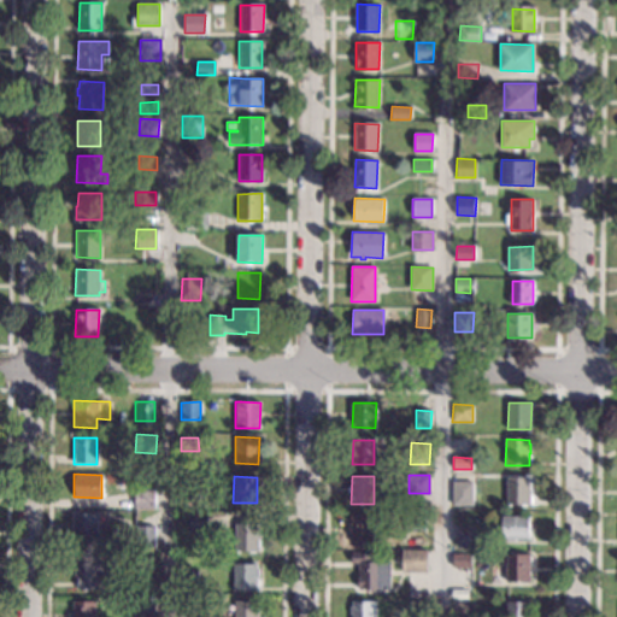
[(530,494),(533,494),(533,504),(507,504),(507,479),(530,479),(530,494)]
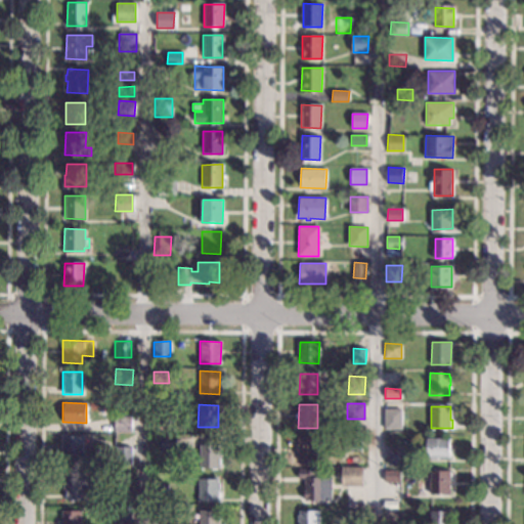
[(401,429),(384,429),(385,409),(401,409),(401,429)]
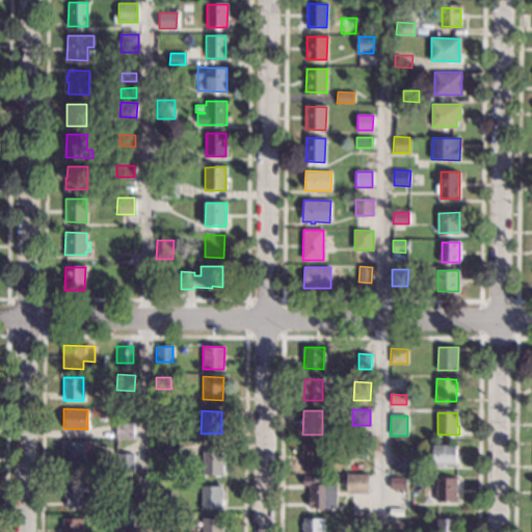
[(132,439),(115,439),(115,423),(133,423),(132,439)]
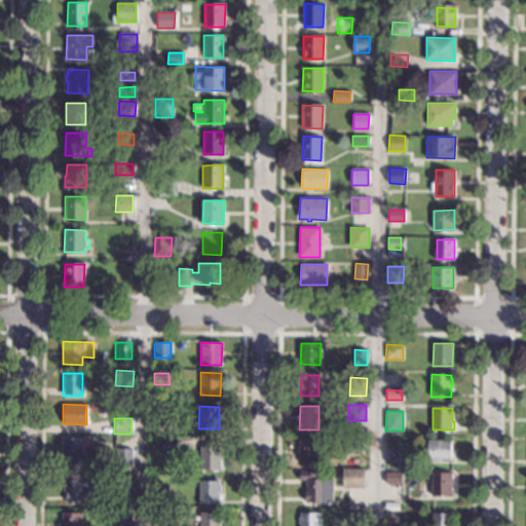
[(168,421),(168,431),(152,431),(153,420),(168,421)]
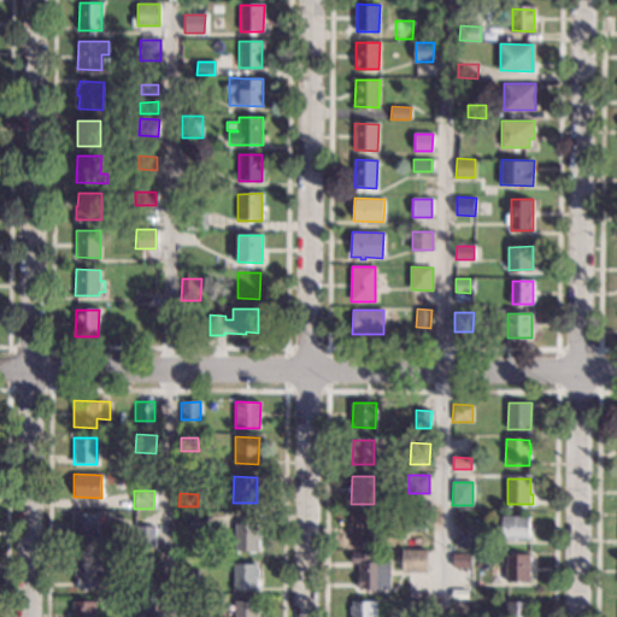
[(206,515),(206,532),(189,532),(189,513),(206,515)]
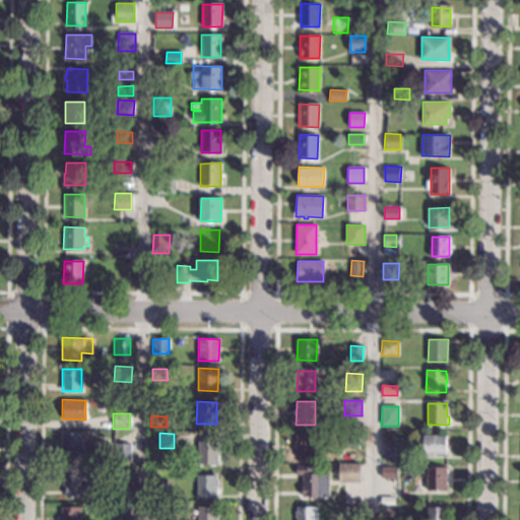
[(90,447),(81,447),(81,456),(59,456),(59,447),(62,447),(62,434),(90,434),(90,447)]
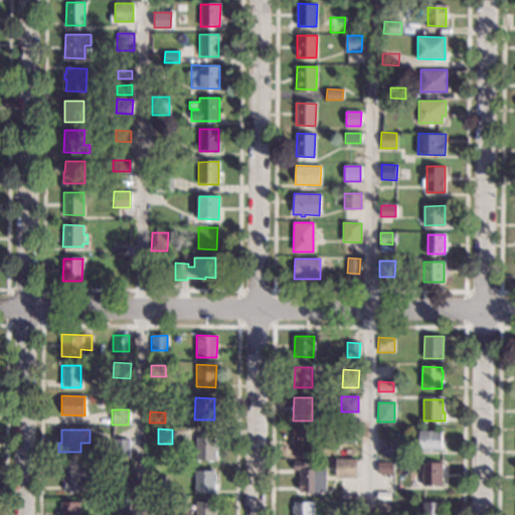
[(313,453),(293,453),(293,431),(313,431),(313,453)]
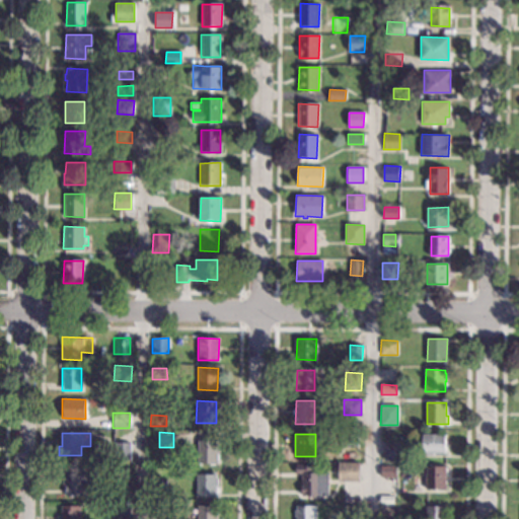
[(446,443),(449,443),(449,453),(423,453),(423,435),(446,435),(446,443)]
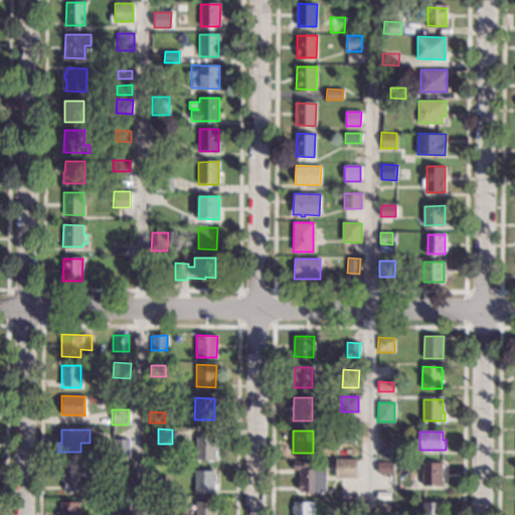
[(354,443),(339,443),(339,433),(354,434),(354,443)]
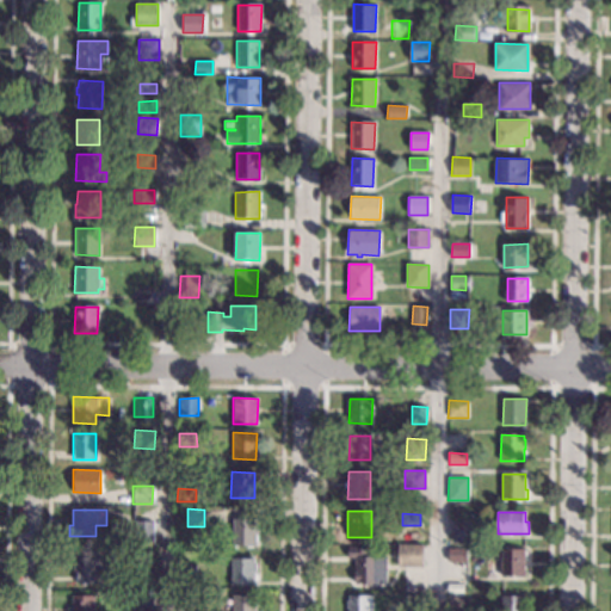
[(259,519),(258,534),(257,534),(255,547),(233,545),(233,519),(259,519)]
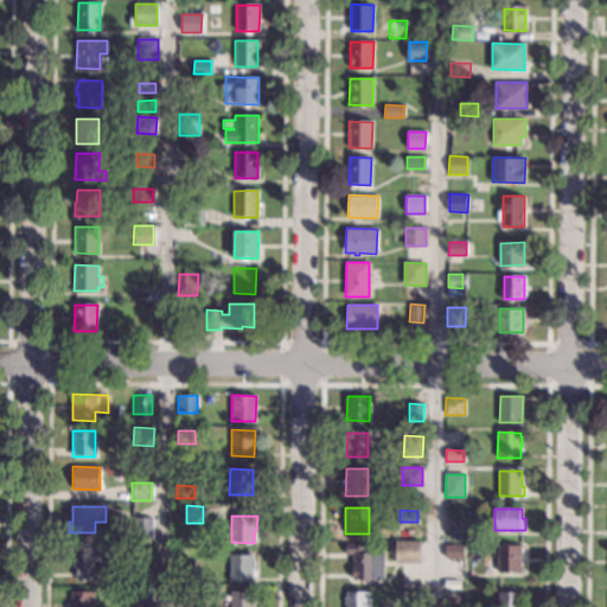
[(151,537),(134,537),(134,518),(152,518),(151,537)]
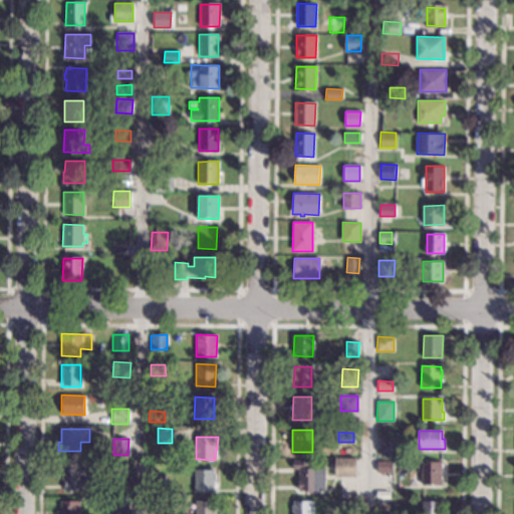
[(397,456),(379,456),(379,441),(397,441),(397,456)]
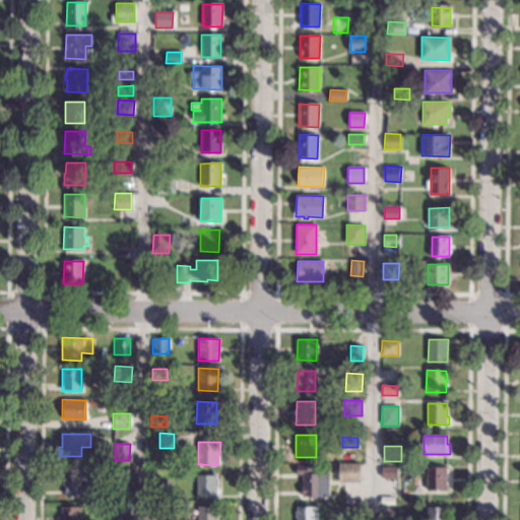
[(359,482),(339,482),(339,463),(360,464),(359,482)]
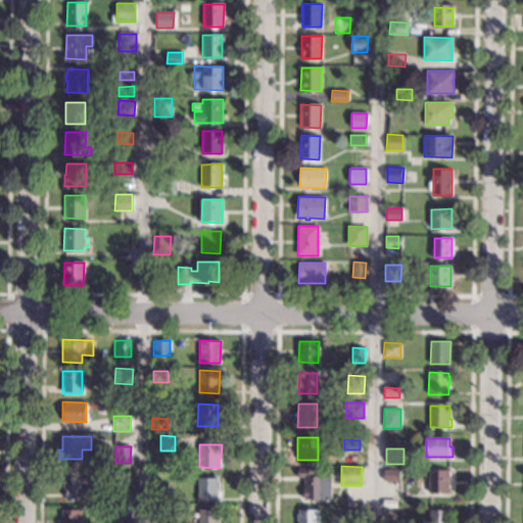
[(77,476),(86,477),(85,500),(66,498),(66,488),(61,488),(61,468),(77,468),(77,476)]
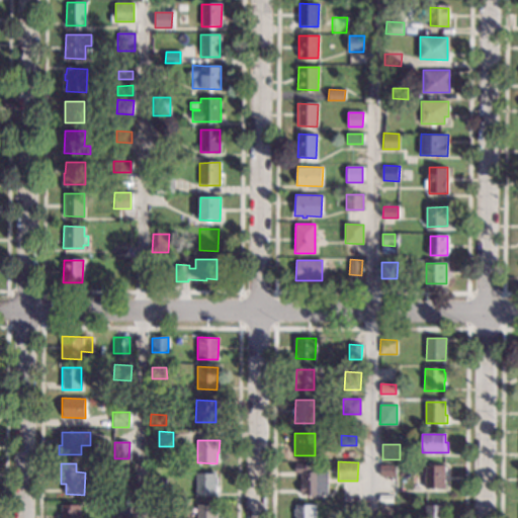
[(310,472),(320,472),(321,495),(300,495),(300,472),(295,472),(295,464),(310,463),(310,472)]
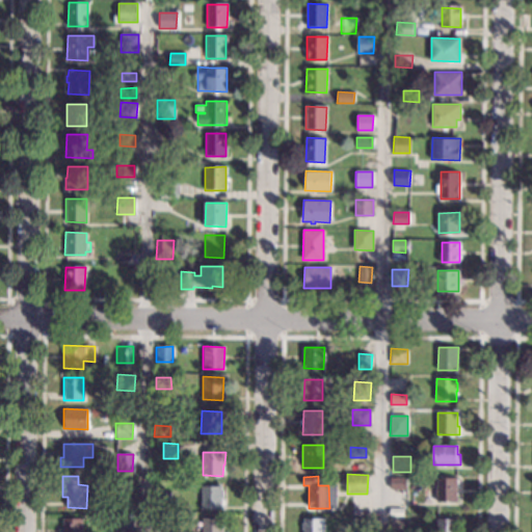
[(405,488),(391,488),(391,477),(405,477),(405,488)]
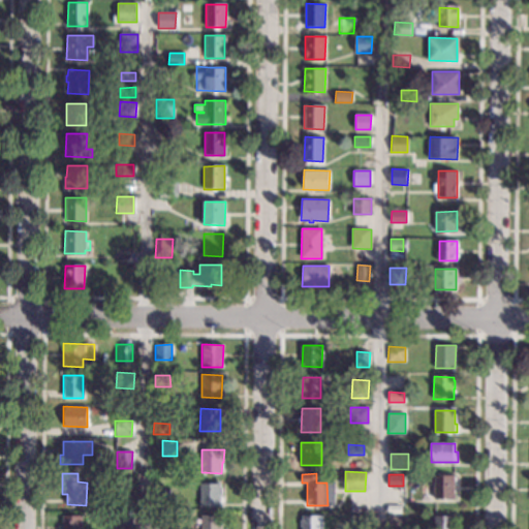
[(455,476),(455,498),(435,498),(436,476),(455,476)]
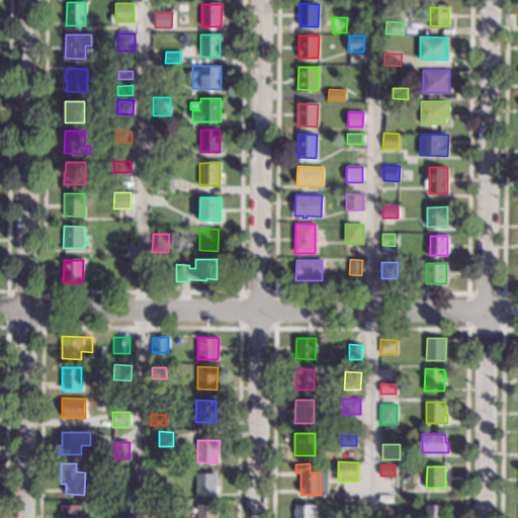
[(216,473),(216,478),(217,478),(217,485),(216,485),(216,487),(218,487),(217,496),(195,496),(196,473),(216,473)]
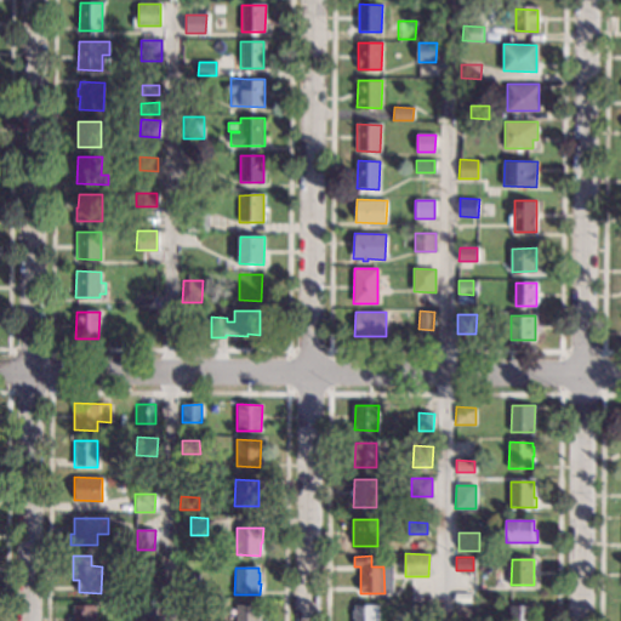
[(198,587),(180,587),(180,575),(198,575),(198,587)]
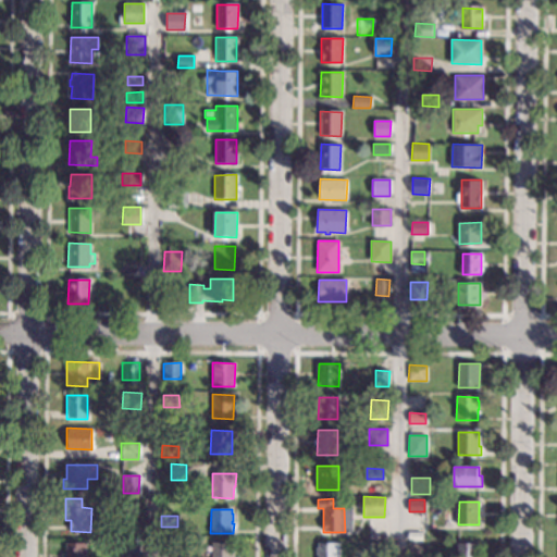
[(138,556),(120,556),(120,540),(139,541),(138,556)]
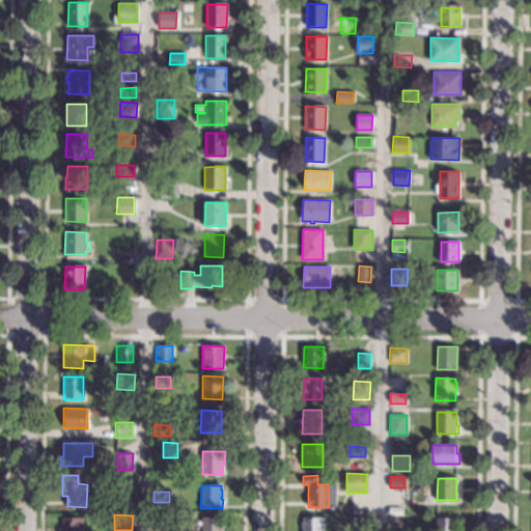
[(82,518),(81,530),(61,530),(61,516),(82,518)]
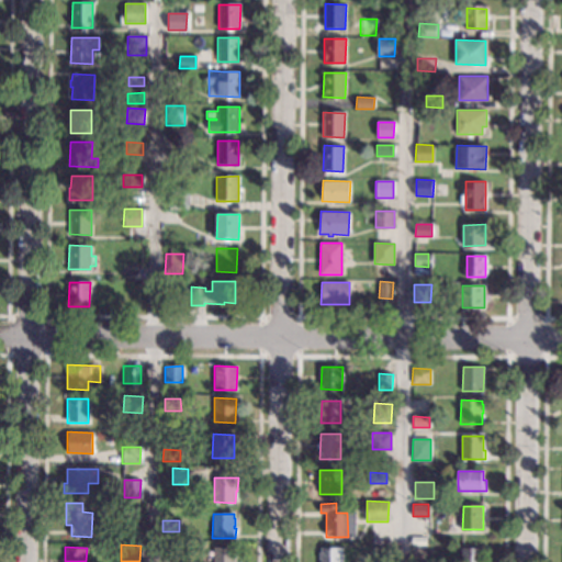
[(178,559),(163,559),(163,548),(178,548),(178,559)]
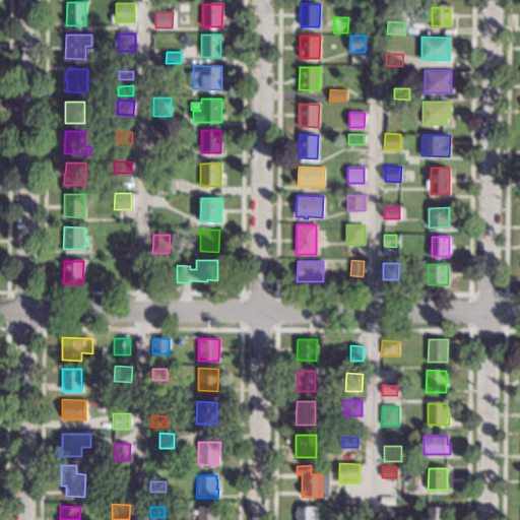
[(216,519),(198,519),(198,507),(217,507),(216,519)]
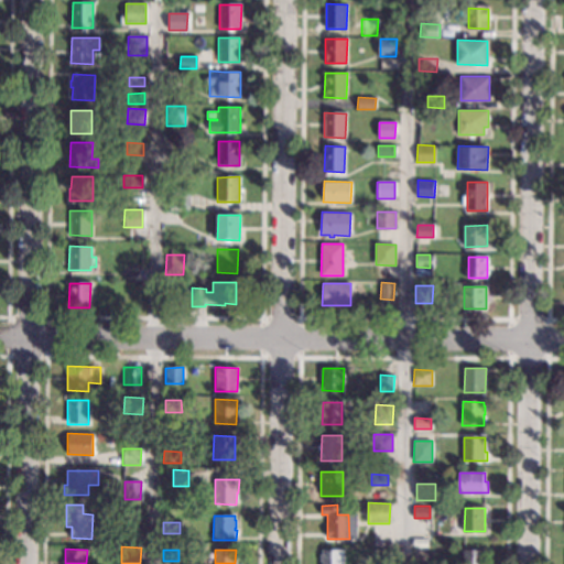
[(343,563),(321,563),(321,550),(343,550),(343,563)]
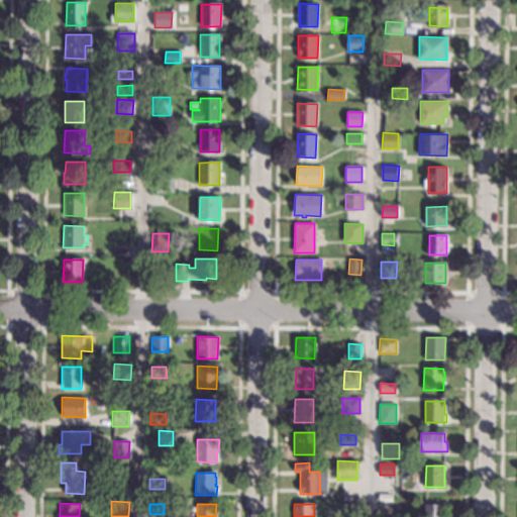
[(357,505),(356,516),(341,515),(342,504),(357,505)]
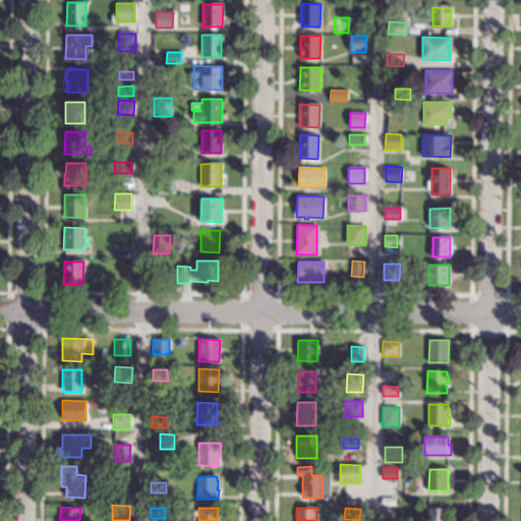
[(447,510),(447,520),(427,520),(428,509),(447,510)]
